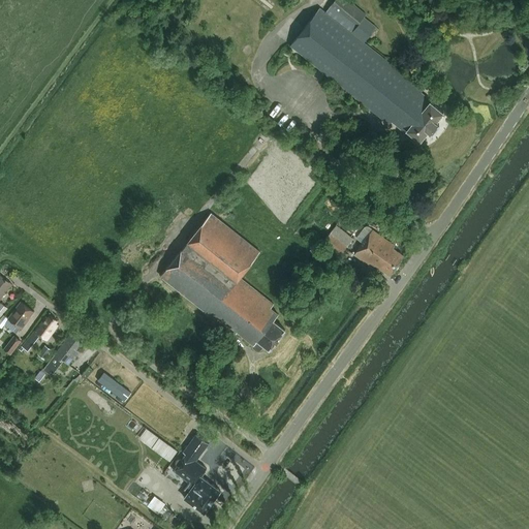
[(366,16),(346,0),(335,0),(325,12),(319,8),(290,45),(306,58),(390,126),(393,122),(406,132),(407,131),(421,142),(428,132),(431,134),(439,125),(435,122),(442,114),(430,103),(431,101),(421,93),(423,91),(364,43),(376,28),(364,18),(366,16)]
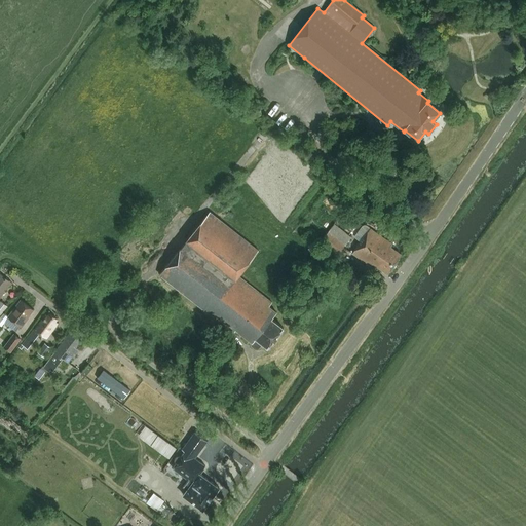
[(373,212),(366,221),(372,226),(379,216),(373,212)]
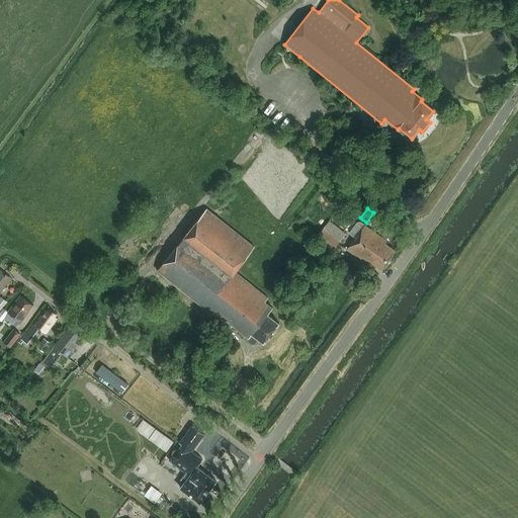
[(263,343),(279,323),(267,315),(272,308),(264,301),(267,297),(234,271),(253,247),(205,209),(158,270),(214,316),(217,314),(233,327),(234,325),(250,338),(248,340),(253,344),(258,338),(263,343)]
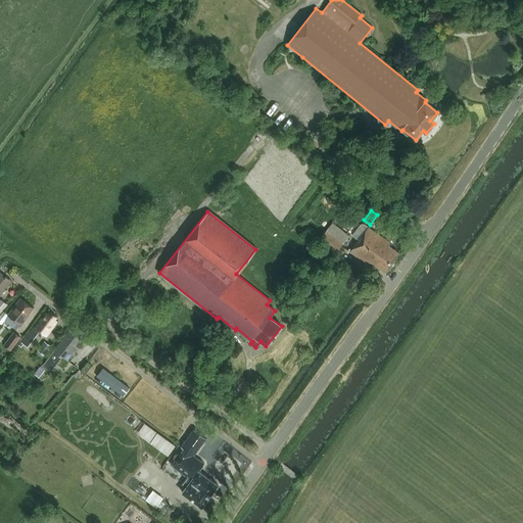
[(331,224),(320,239),(336,252),(347,237),(331,224)]
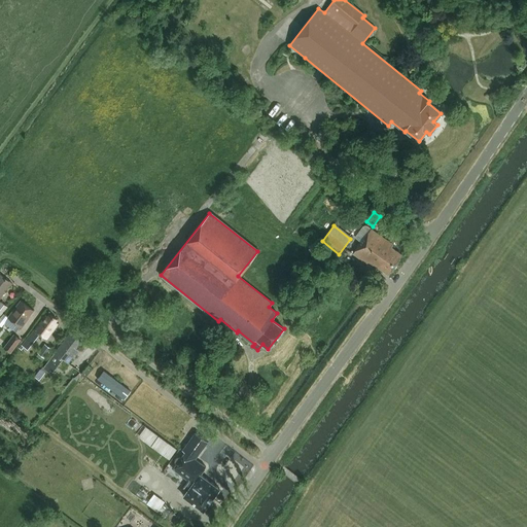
[(353,238),(360,244),(352,254),(371,268),(373,265),(387,276),(401,256),(391,248),(392,246),(371,231),(365,226),(363,226),(361,227),(353,238)]
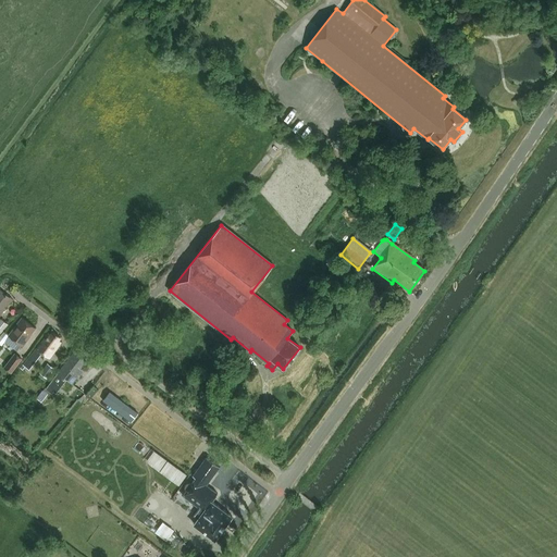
[(0,313),(12,299),(0,288),(0,313)]
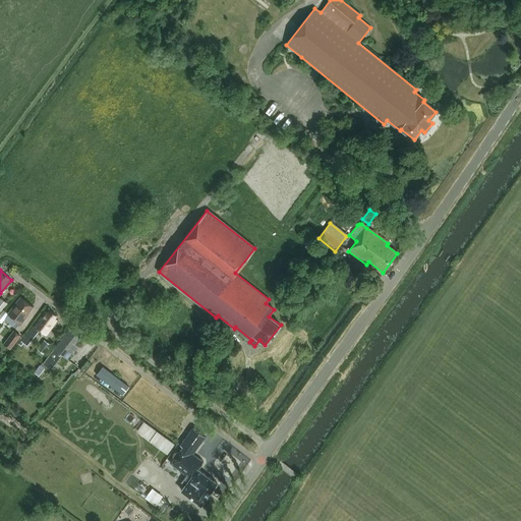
[(8,313),(4,320),(15,329),(20,323),(21,324),(26,316),(25,315),(33,306),(20,297),(8,313)]
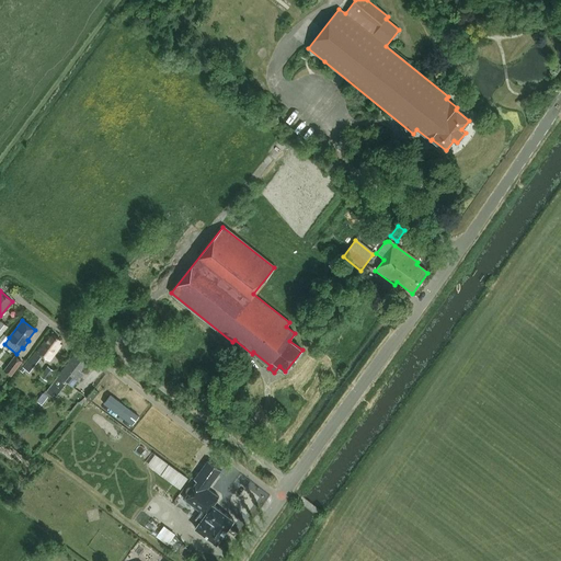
[(48,335),(23,367),(29,371),(43,355),(48,359),(59,344),(57,342),(59,340),(52,334),(50,336),(48,335)]
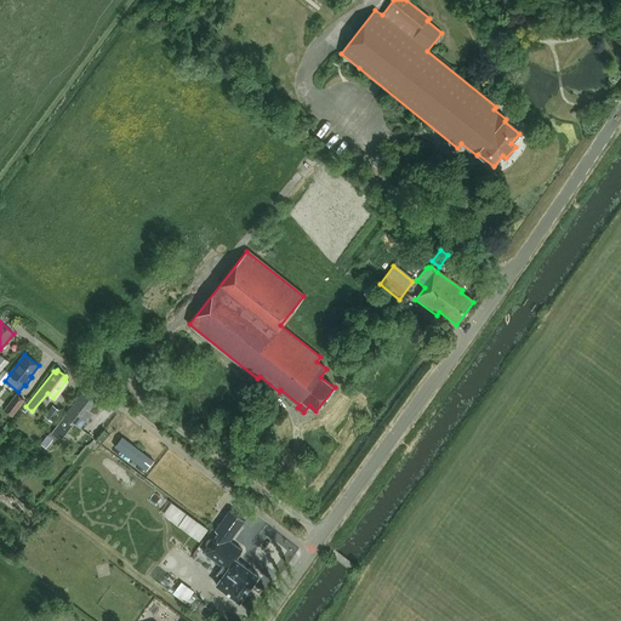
[(89,419),(93,414),(90,410),(95,404),(91,400),(93,398),(84,389),(64,415),(52,429),(41,443),(47,448),(57,434),(62,437),(73,422),(78,426),(85,416),(89,419)]
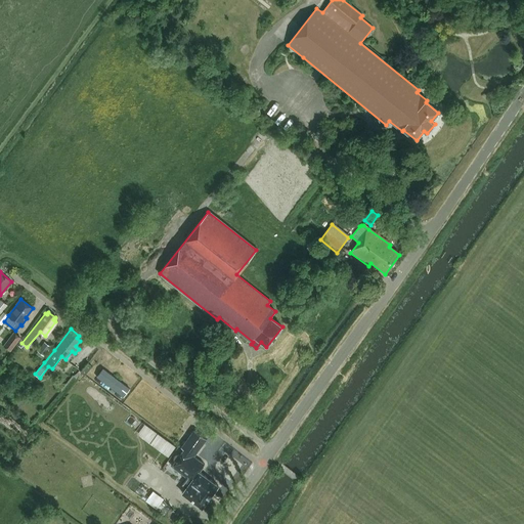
[(7,341),(4,345),(10,351),(14,346),(22,338),(20,337),(14,332),(7,341)]
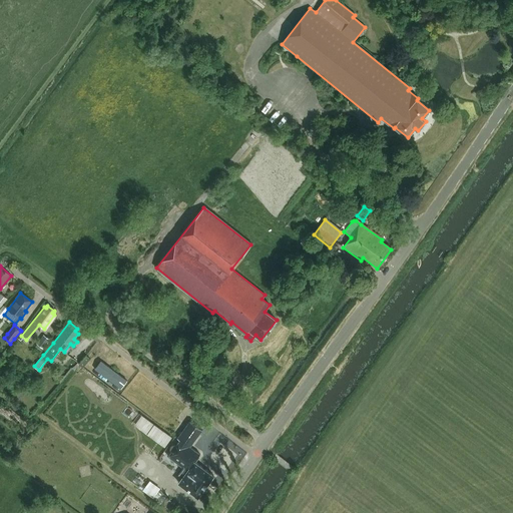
[(44,335),(38,344),(44,348),(50,339),(44,335)]
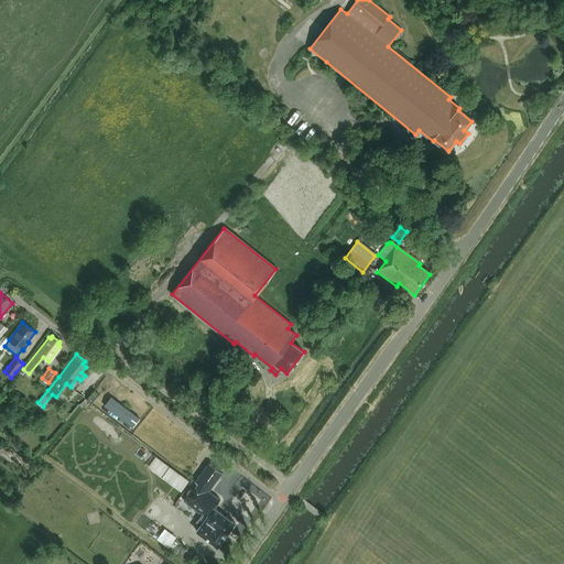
[(90,402),(98,392),(94,389),(86,399),(90,402)]
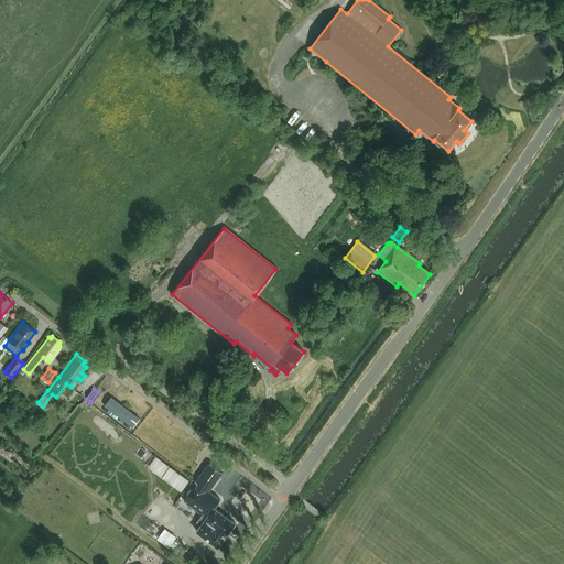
[(111,396),(104,405),(133,427),(140,418),(111,396)]
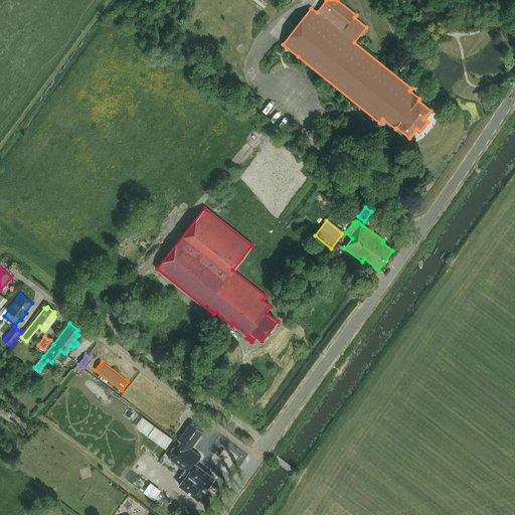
[(14,394),(10,398),(16,403),(20,399),(14,394)]
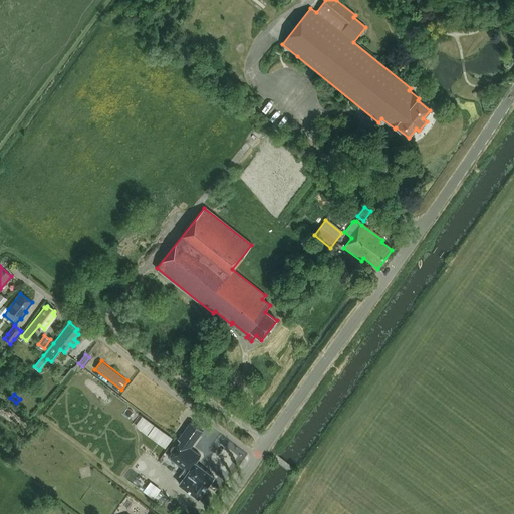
[(148,420),(141,429),(166,447),(172,439),(148,420)]
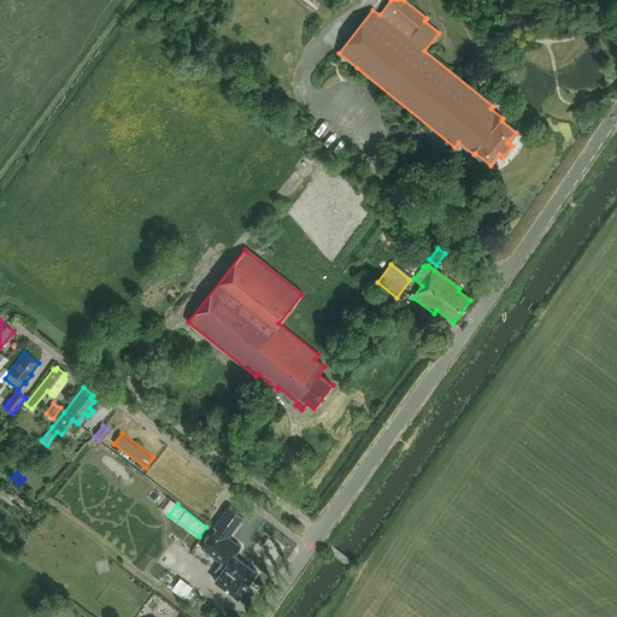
[(218,529),(204,548),(221,562),(217,565),(221,568),(219,570),(221,573),(216,580),(238,597),(257,571),(235,554),(241,546),(228,535),(242,516),(229,506),(213,526),(218,529)]
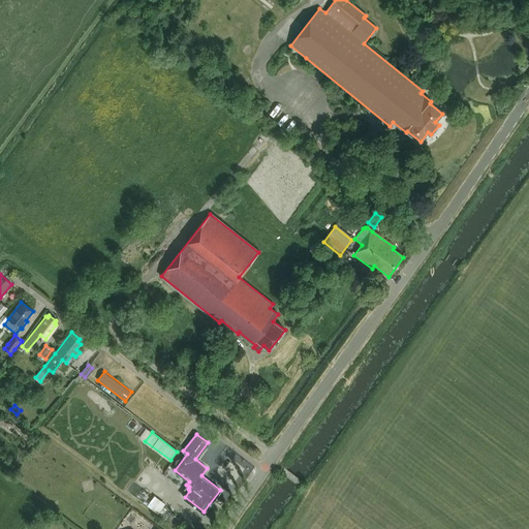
[(163,506),(158,514),(165,519),(170,511),(163,506)]
